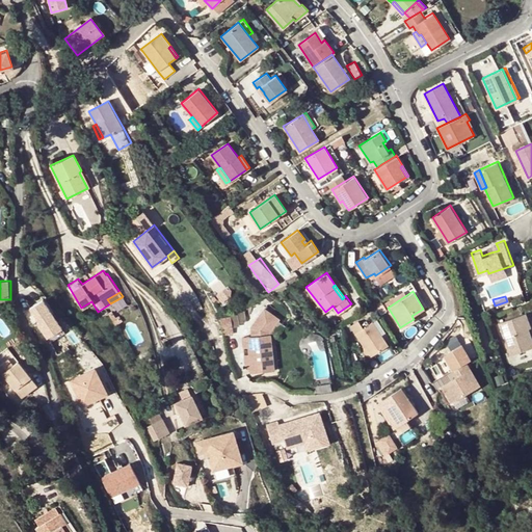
[(46,335),(48,338),(62,328),(43,299),(30,308),(40,322),(37,322),(46,335)]
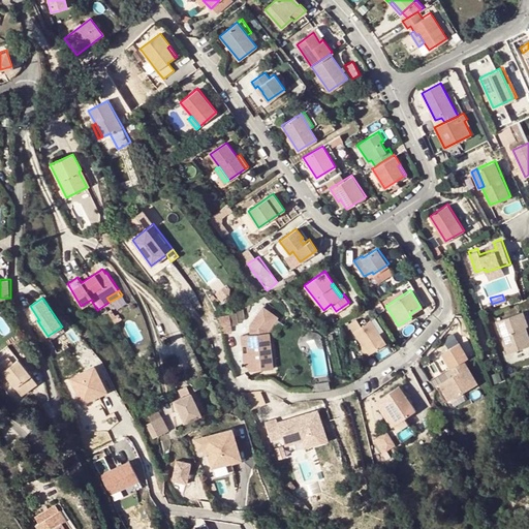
[(251,335),(241,336),(242,345),(247,344),(250,364),(251,370),(273,368),(269,330),(278,317),(262,307),(250,325),(251,335)]
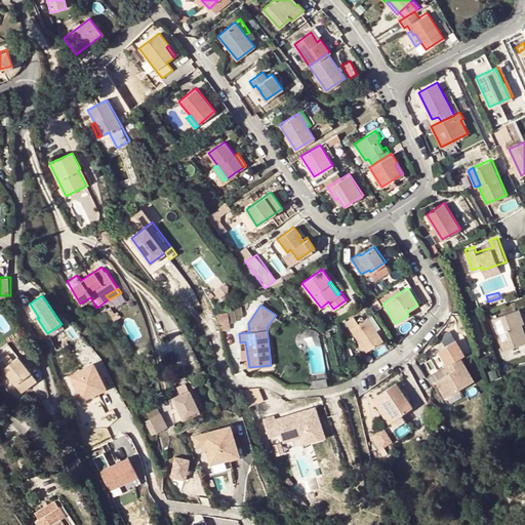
[(493,318),(505,350),(524,341),(519,324),(523,323),(524,322),(524,321),(520,308),(493,318)]
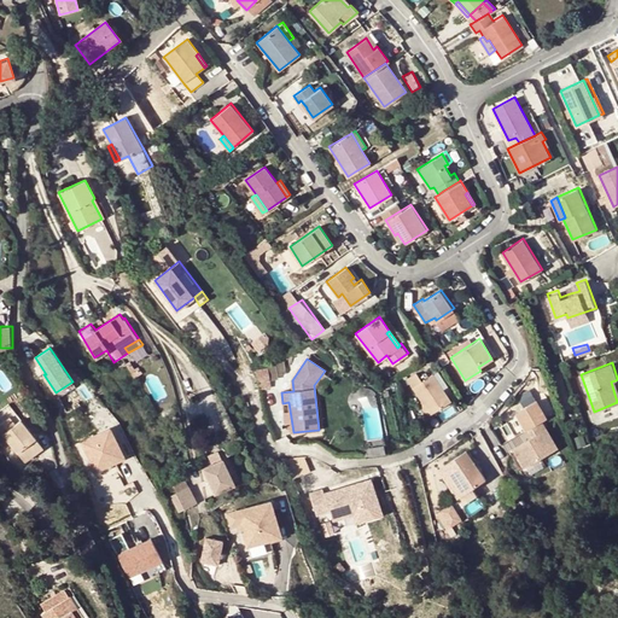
[(267,372),(256,373),(258,383),(268,382),(267,372)]
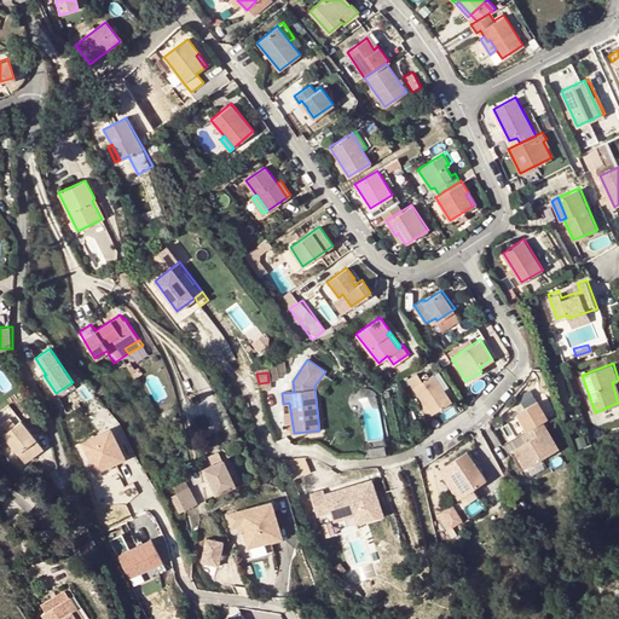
[(432,374),(412,387),(417,394),(422,401),(431,414),(434,411),(450,400),(432,374)]
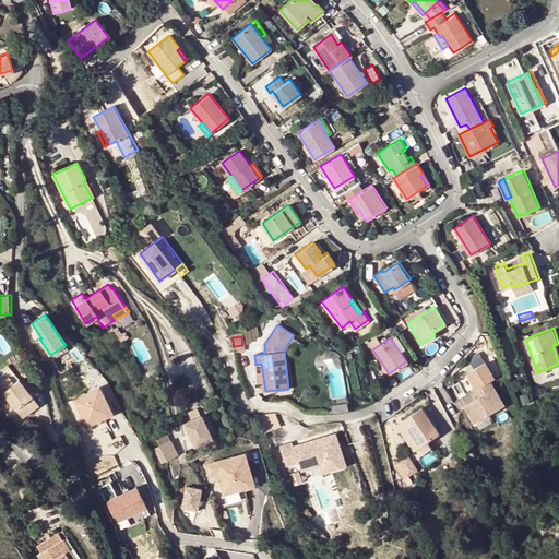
[(69,349),(66,345),(50,355),(50,356),(51,358),(52,359),(59,371),(64,369),(58,357),(69,349)]
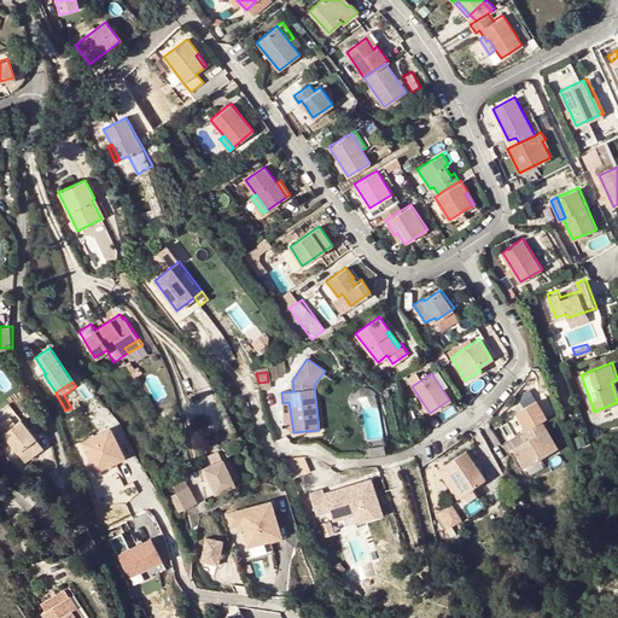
[(520,421),(525,430),(528,427),(542,419),(547,417),(536,400),(516,412),(522,421),(520,421)]
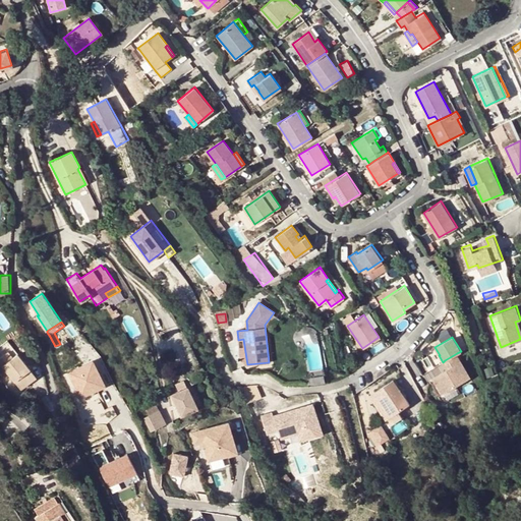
[(359,350),(362,348),(355,338),(353,340),(359,350)]
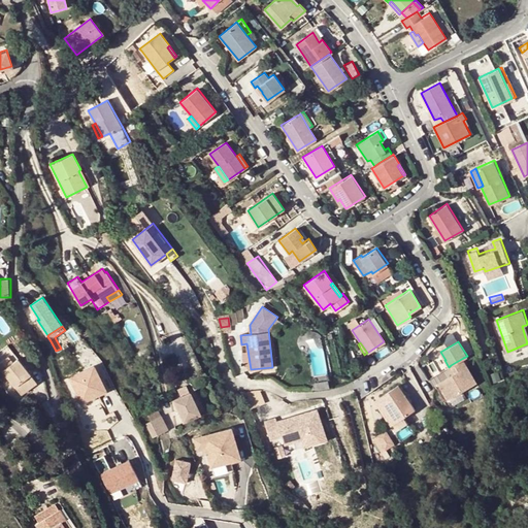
[(14,386),(30,374),(13,352),(0,362),(0,374),(5,381),(8,377),(10,381),(14,386)]
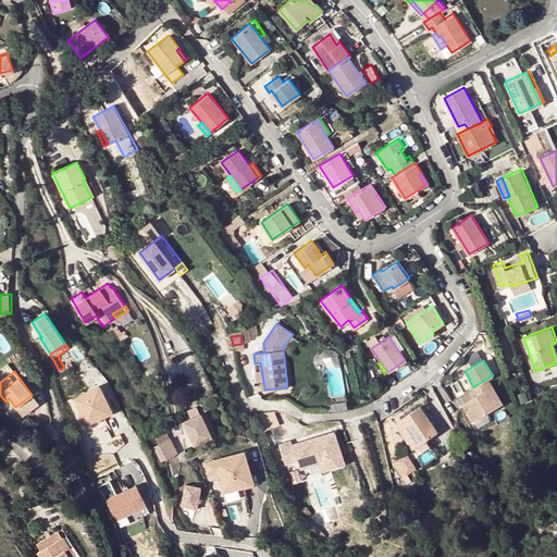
[(489,378),(475,385),(480,393),(461,403),(472,421),(503,403),(489,378)]
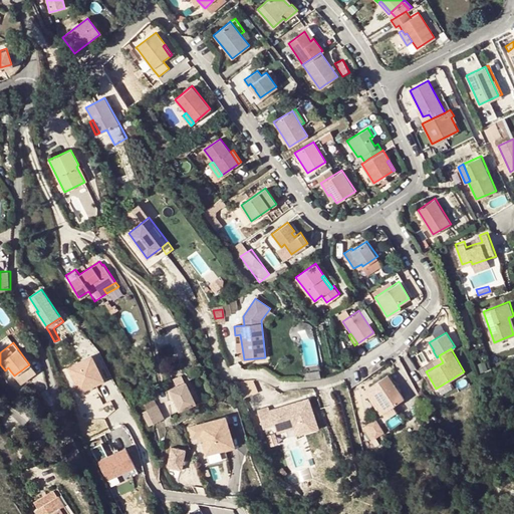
[(91,354),(66,365),(79,395),(104,382),(91,354)]
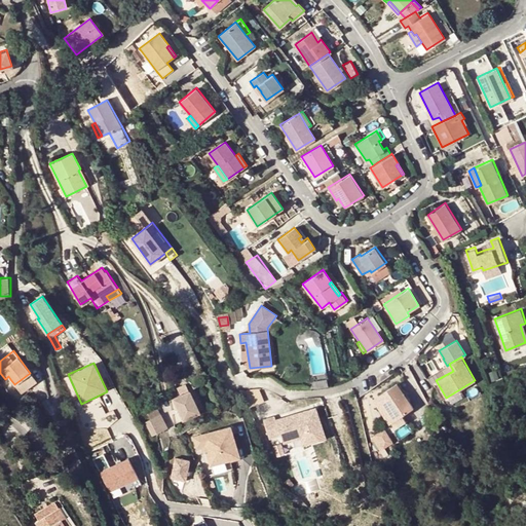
[(30,373),(14,384),(21,392),(36,381),(30,373)]
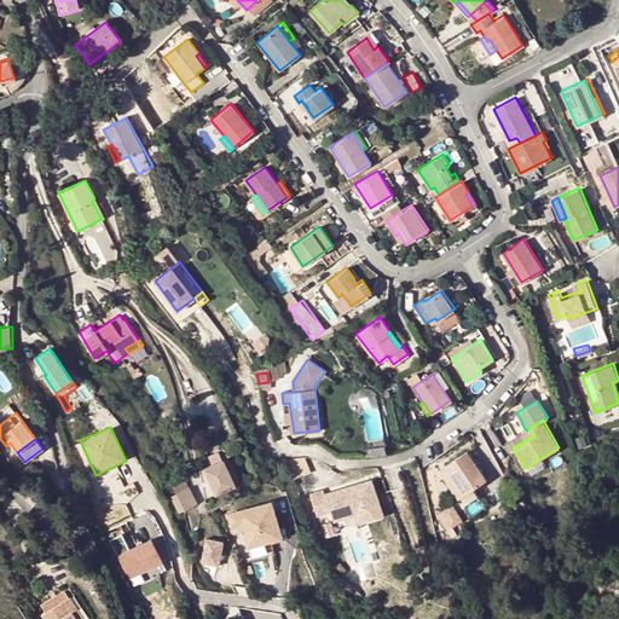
[(468,450),(446,464),(466,493),(486,479),(468,450)]
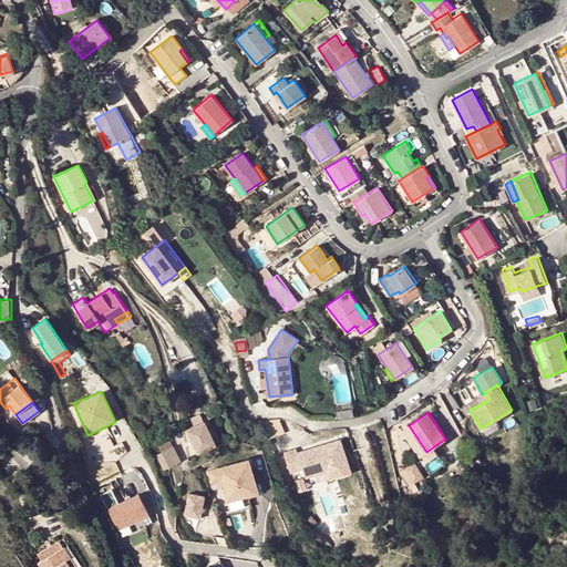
[(274,437),(286,432),(279,416),(267,422),(274,437)]
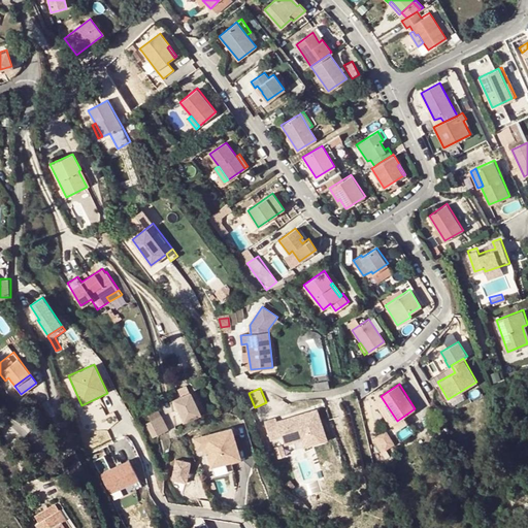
[(169,402),(178,425),(200,416),(191,393),(169,402)]
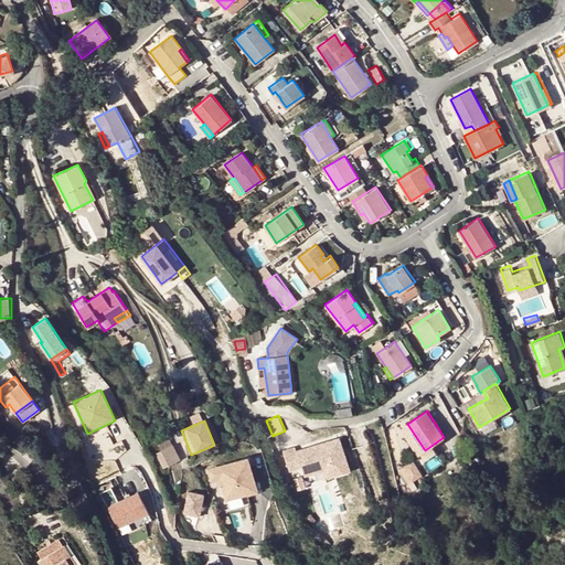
[(425,450),(413,434),(407,438),(418,455),(425,450)]
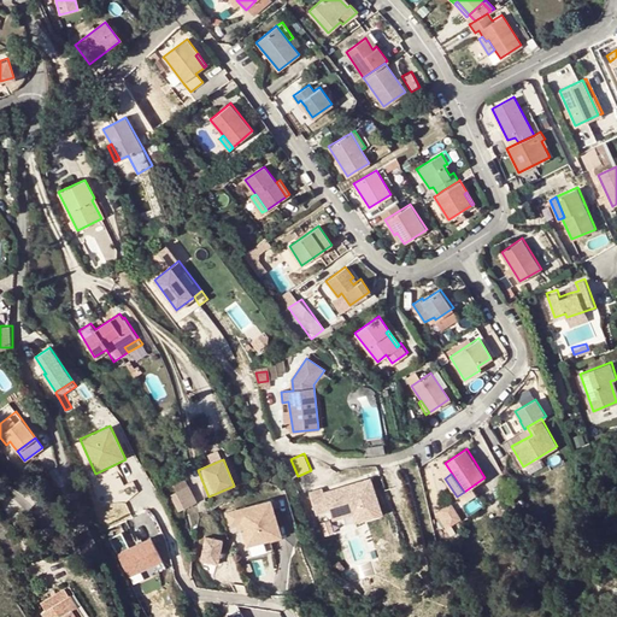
[(171,485),(176,493),(187,487),(182,476),(171,485)]
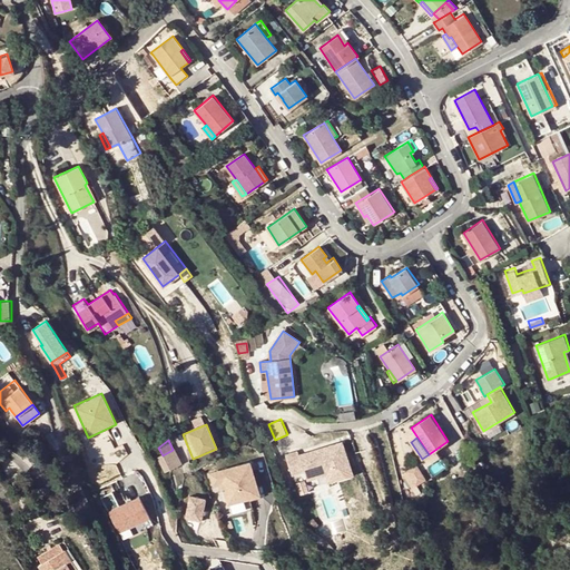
[(300,452),(287,457),(294,477),(306,472),(310,480),(327,474),(337,470),(341,479),(355,473),(343,441),(301,455),(300,452)]
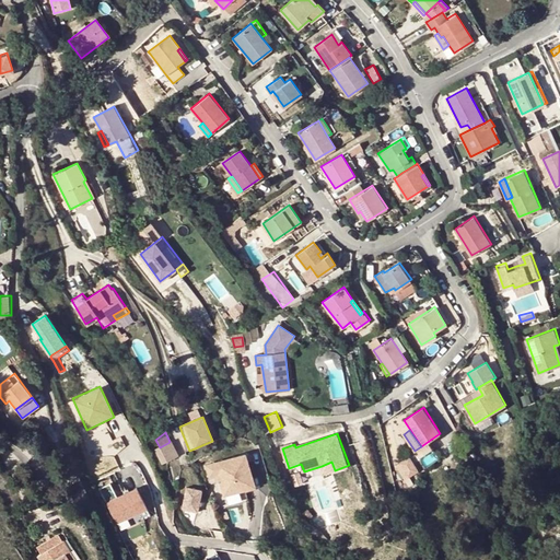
[(160,447),(153,450),(161,465),(177,457),(170,442),(160,447)]
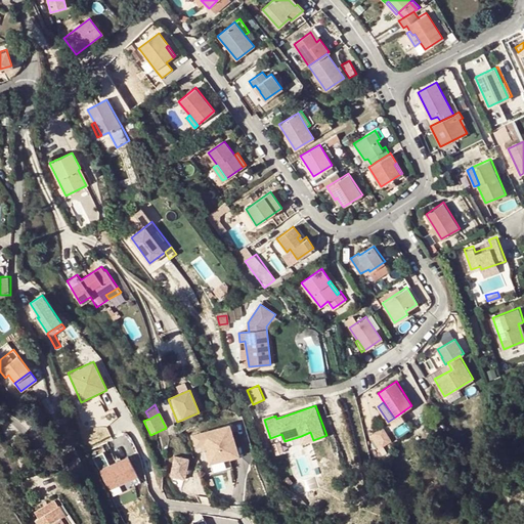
[(229,451),(237,449),(231,426),(193,436),(197,447),(205,445),(210,465),(231,459),(229,451)]
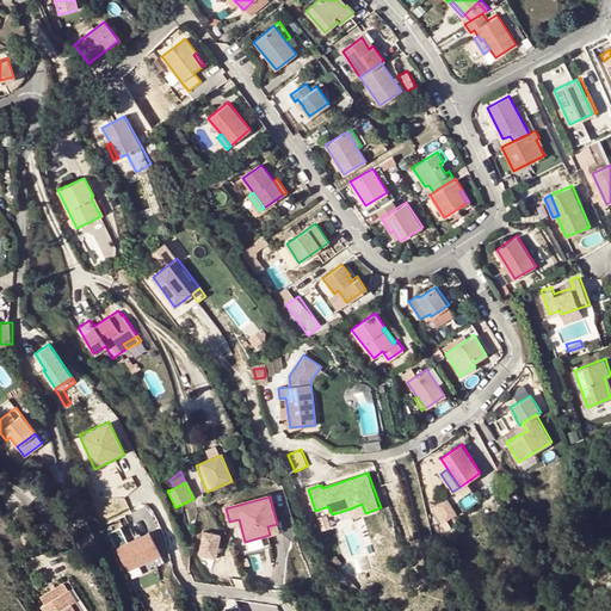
[(445,497),(436,504),(445,518),(456,512),(445,497)]
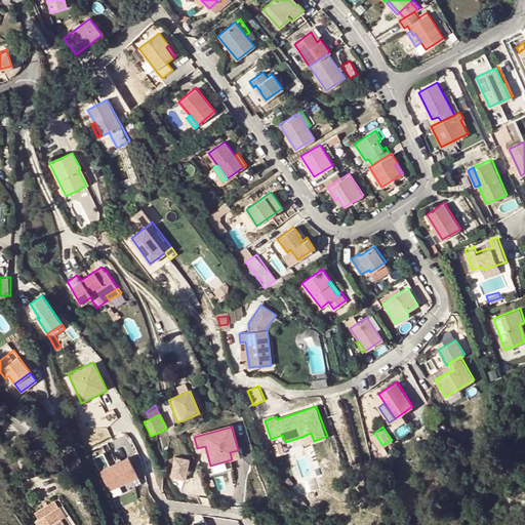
[(311,433),(301,437),(304,445),(314,441),(311,433)]
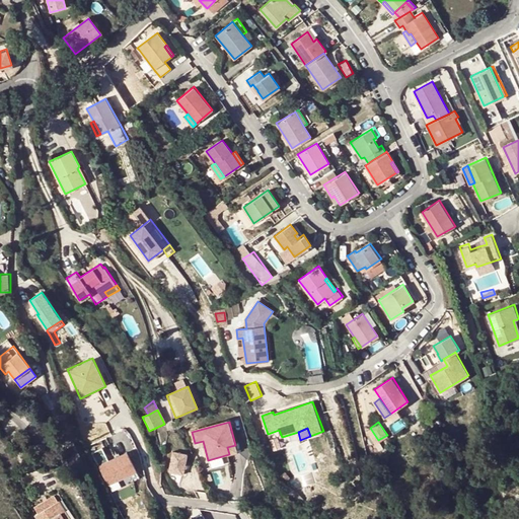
[(235,445),(227,447),(229,454),(237,452),(235,445)]
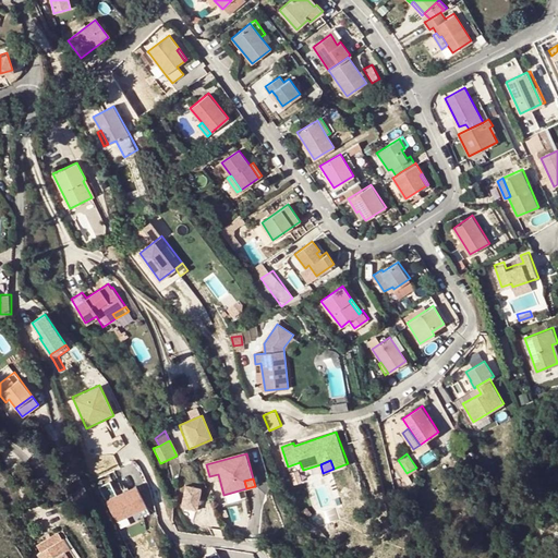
[(201,489),(185,486),(181,508),(196,511),(201,489)]
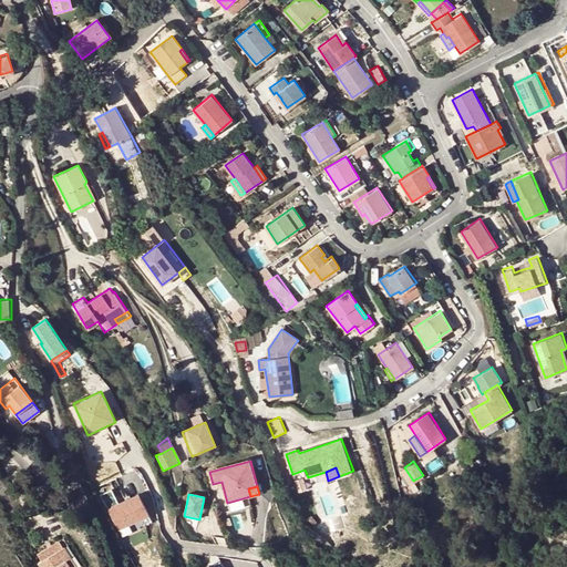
[(147,515),(137,495),(106,511),(116,531),(147,515)]
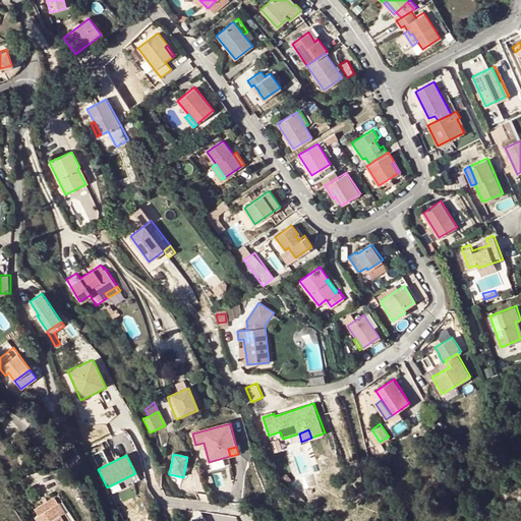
[(308,472),(311,481),(320,479),(316,470),(308,472)]
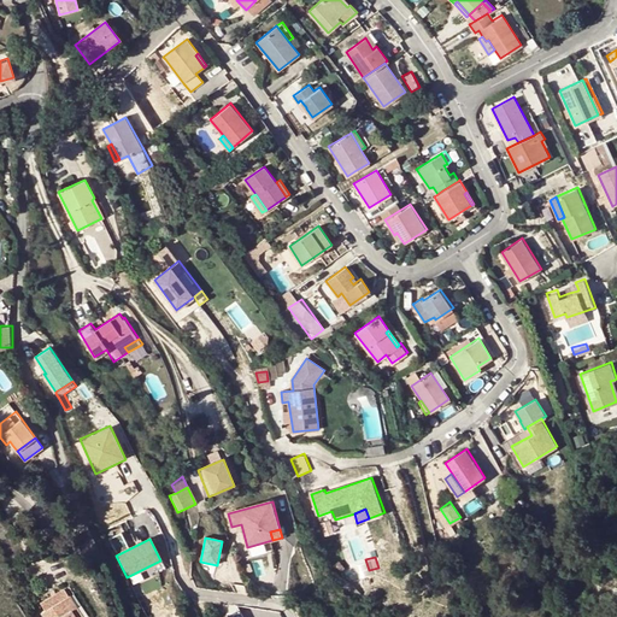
[(43,604),(48,610),(69,595),(65,589),(43,604)]
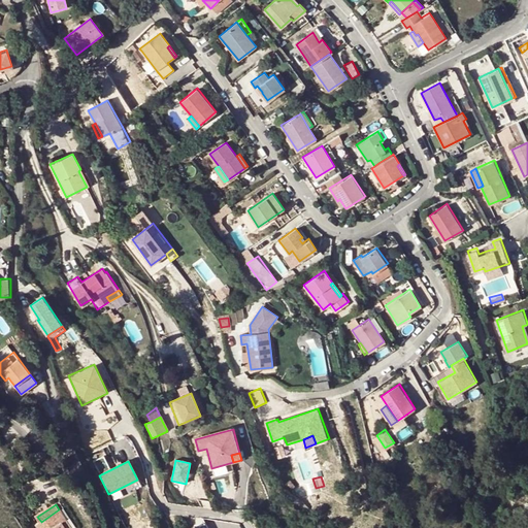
[(64,527),(61,522),(65,519),(59,509),(41,522),(36,525),(38,527),(64,527)]
